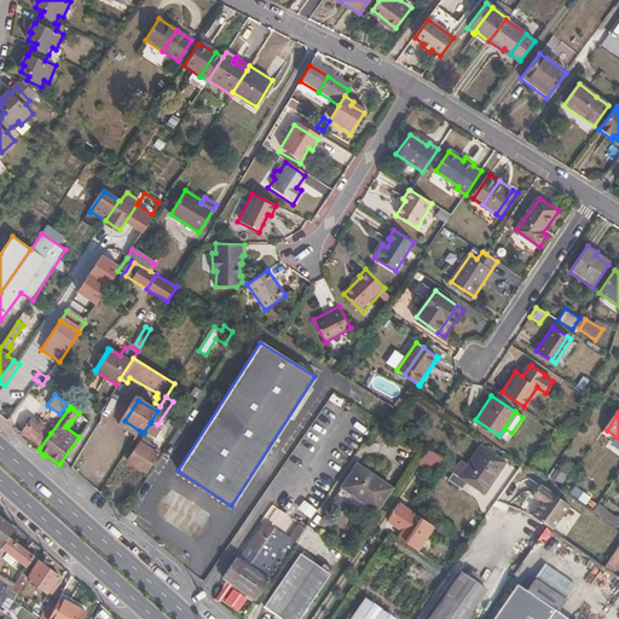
[(21,434),(40,447),(51,433),(44,427),(45,424),(39,421),(38,423),(32,418),(21,434)]
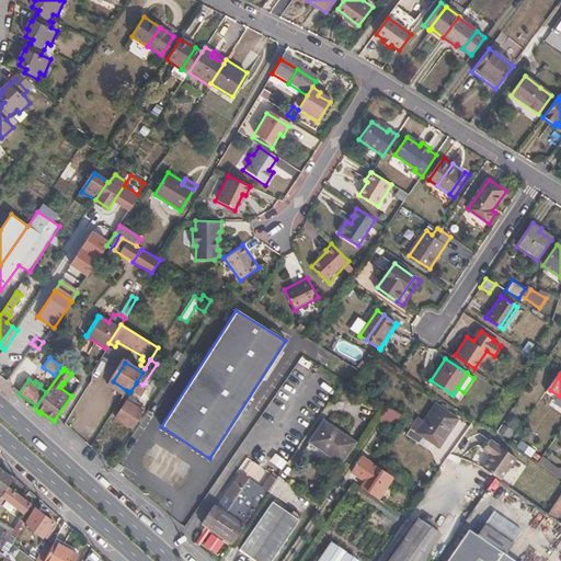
[(136,384),(130,391),(140,398),(146,390),(136,384)]
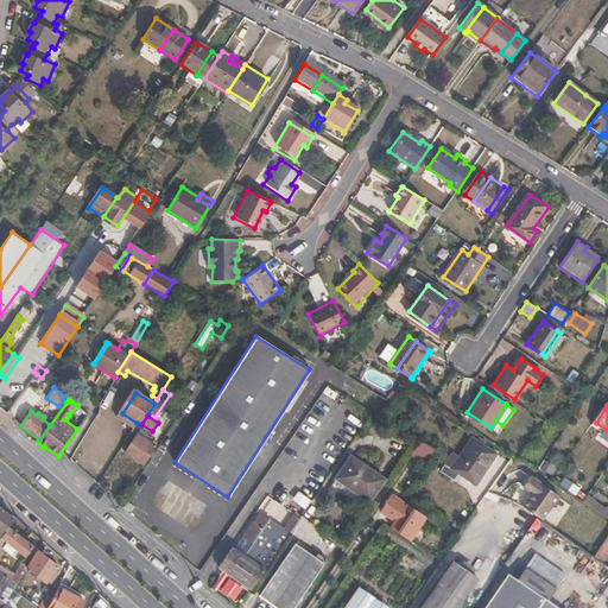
[(149,442),(135,434),(125,453),(143,463),(154,445),(153,445),(154,442),(150,438),(149,442)]
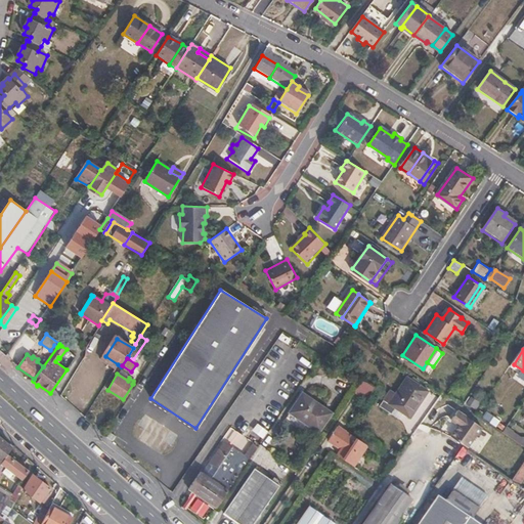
[(428,389),(406,375),(395,391),(390,388),(379,403),(391,411),(395,405),(402,410),(410,416),(428,389)]
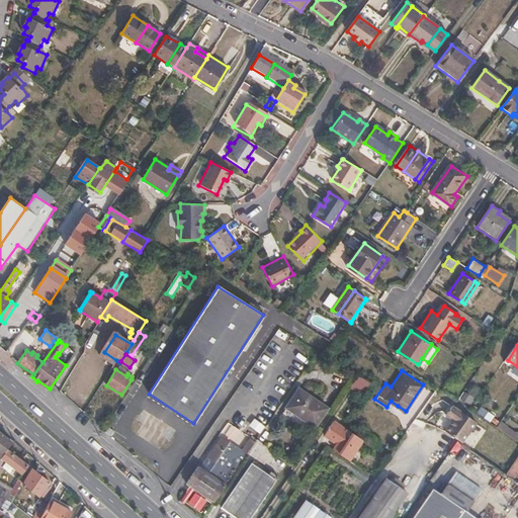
[(363,379),(358,375),(349,387),(355,392),(363,379)]
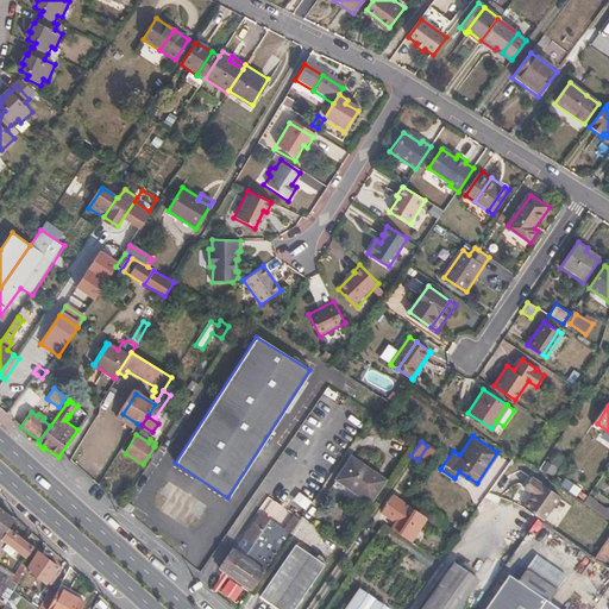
[(388,482),(355,458),(339,479),(372,503),(388,482)]
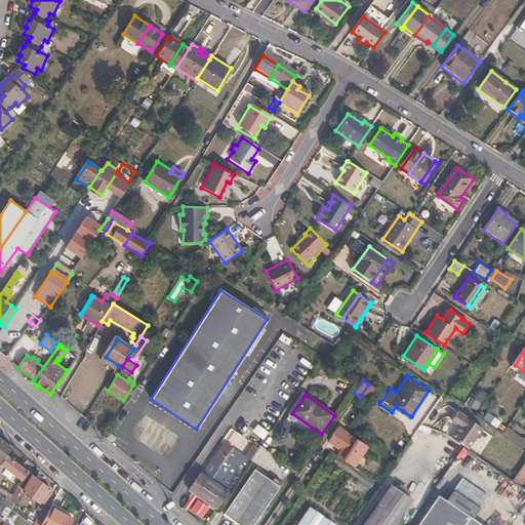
[(403,411),(396,406),(392,412),(399,416),(403,411)]
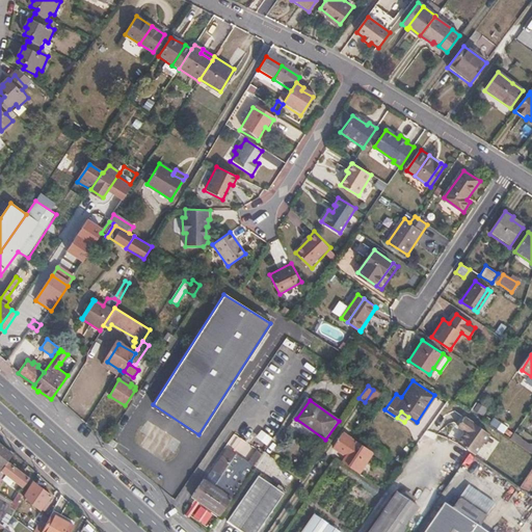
[(456,445),(468,453),(473,456),(487,434),(462,417),(455,428),(463,433),(455,445),(456,445)]
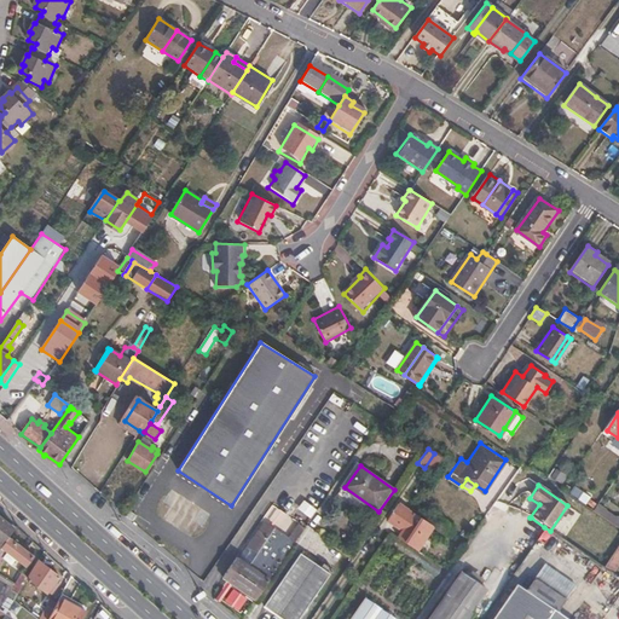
[(406,509),(398,503),(387,520),(403,532),(397,539),(416,551),(433,527),(406,509)]
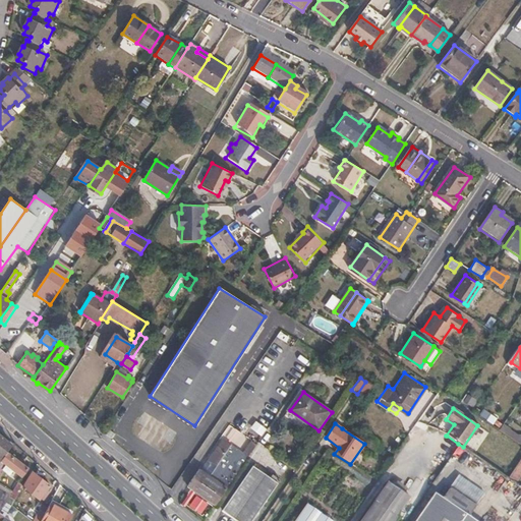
[(520,433),(503,424),(499,430),(520,443),(520,433)]
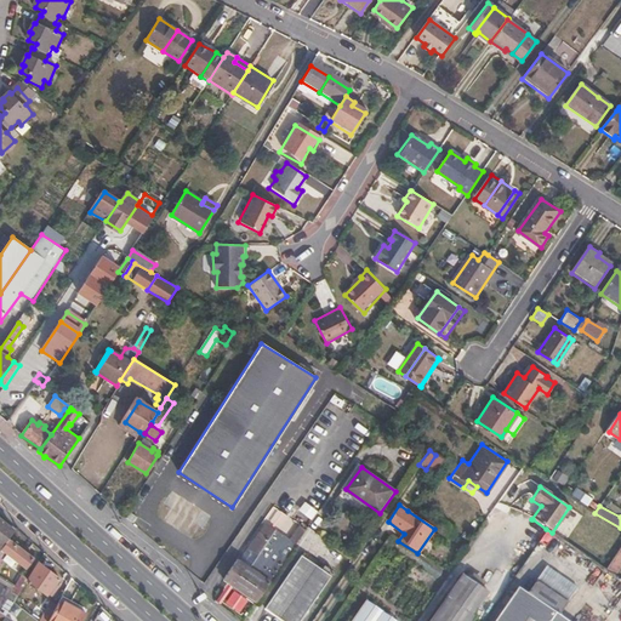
[(0,545),(12,529),(0,517),(0,545)]
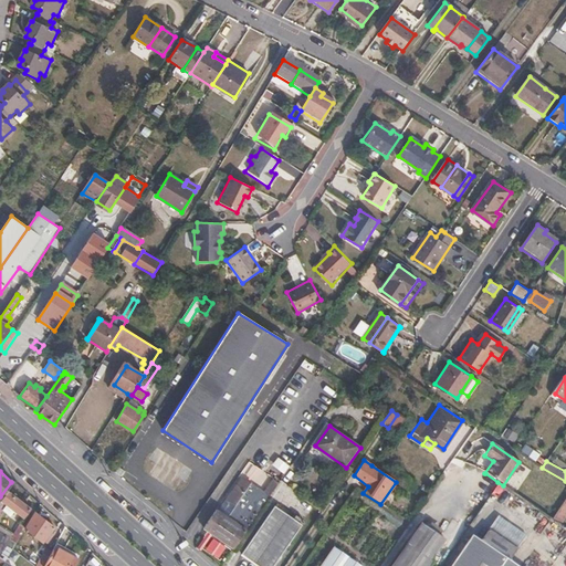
[(498,482),(485,473),(477,488),(489,495),(498,482)]
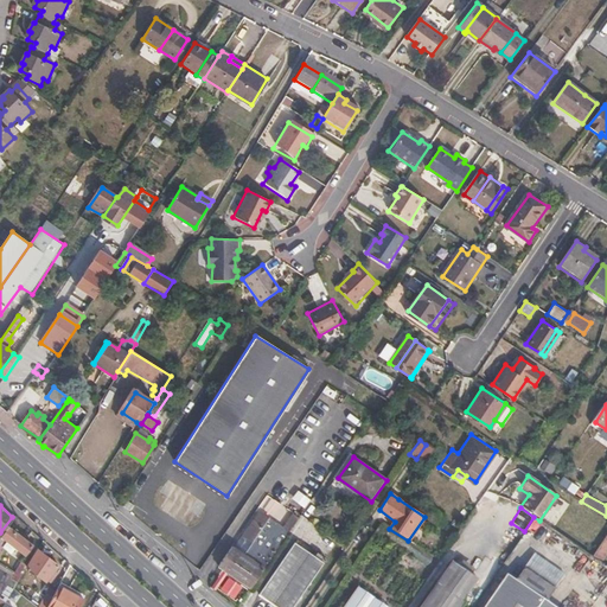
[(253,543),(269,518),(259,511),(242,535),(253,543)]
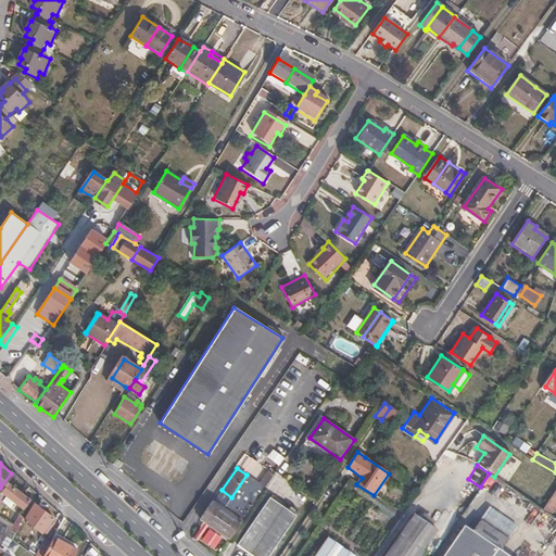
[(261,484),(247,475),(231,497),(224,507),(211,526),(231,540),(276,476),(270,471),(261,484)]
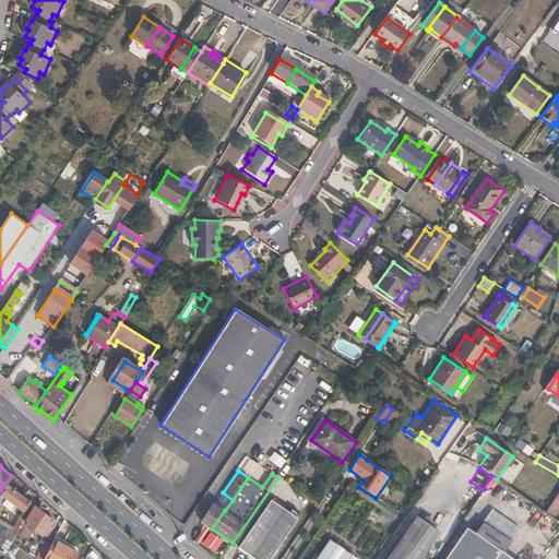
[(31,501),(8,485),(0,496),(0,508),(6,500),(8,498),(11,500),(25,509),(31,501)]
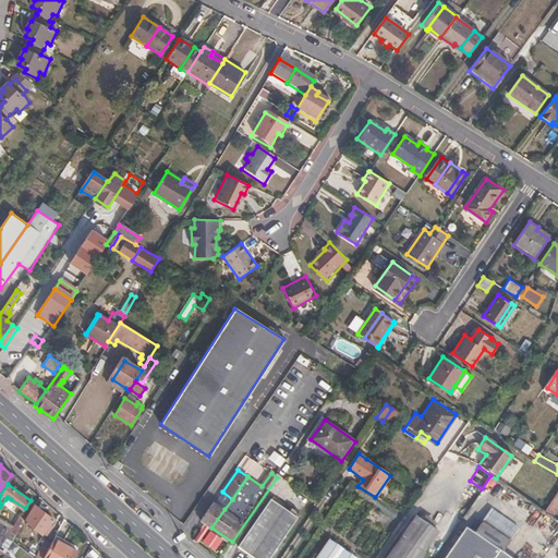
[(232,499),(222,492),(225,499),(220,506),(225,509),(232,499)]
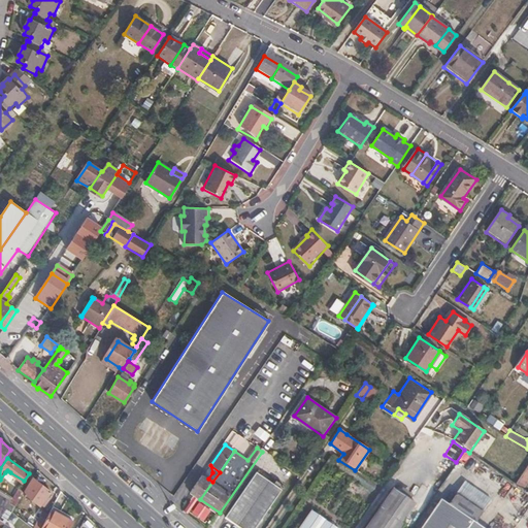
[(527,474),(527,470),(523,467),(512,482),(520,486),(527,474)]
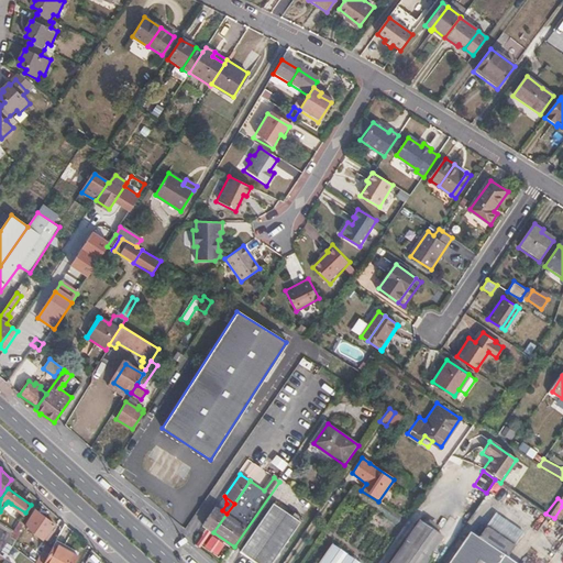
[(280,507),(275,504),(241,552),(256,562),(273,562),(301,525),(300,522),(301,521),(302,522),(302,520),(302,519),(295,514),(294,516),(290,514),(291,511),(283,505),(280,507)]
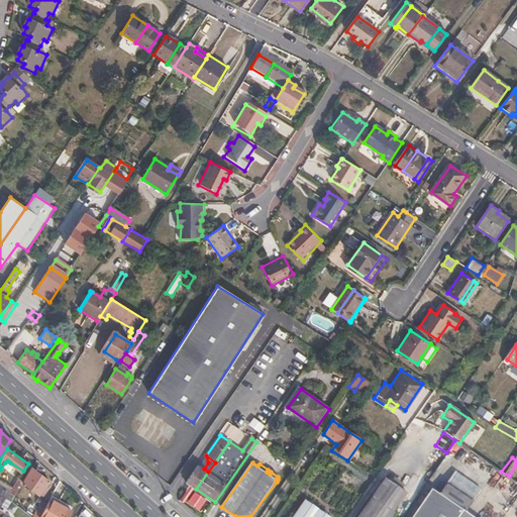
[(196,489),(208,472),(204,469),(199,466),(188,482),(196,489)]
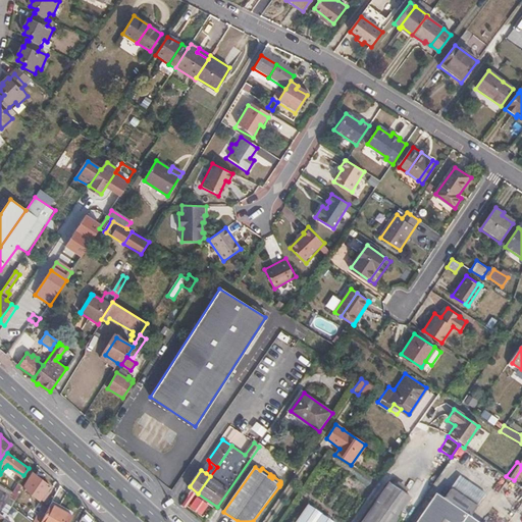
[(52,489),(34,472),(24,487),(41,503),(42,502),(48,493),(51,496),(53,492),(51,490),(52,489)]
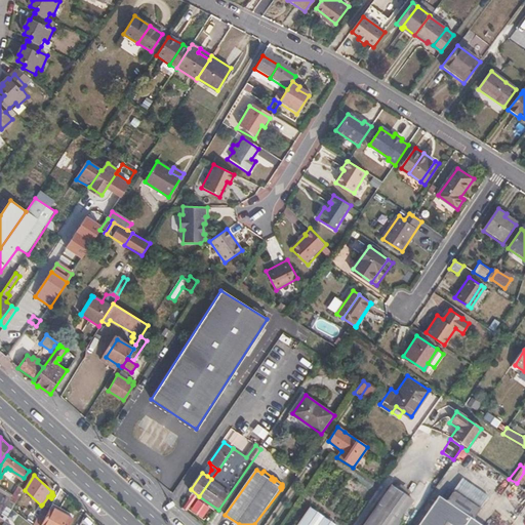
[(485,500),(458,482),(444,503),(436,498),(434,501),(431,500),(423,511),(427,513),(417,524),(476,524),(471,521),(485,500)]
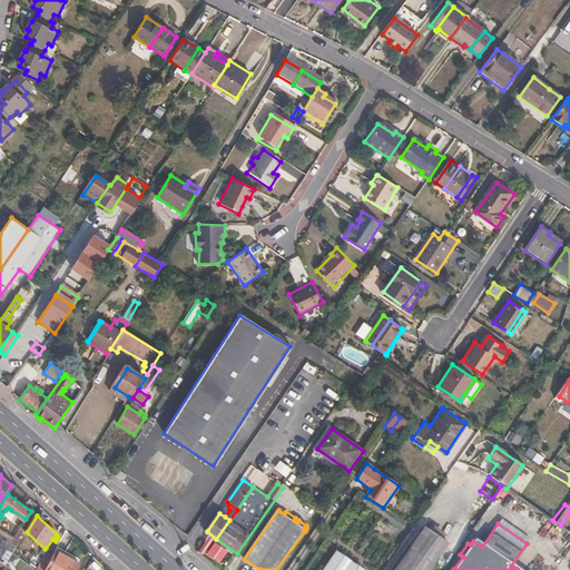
[(449,544),(423,527),(393,569),(432,569),(434,567),(434,566),(449,544)]
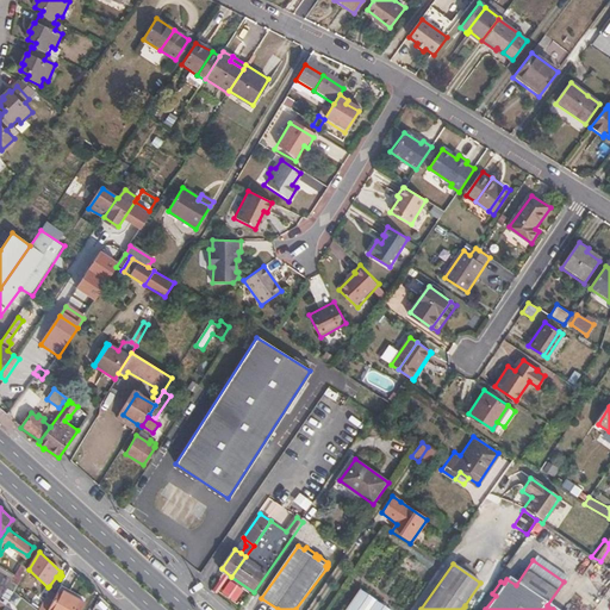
[(13,579),(0,571),(0,584),(7,589),(12,583),(13,579)]
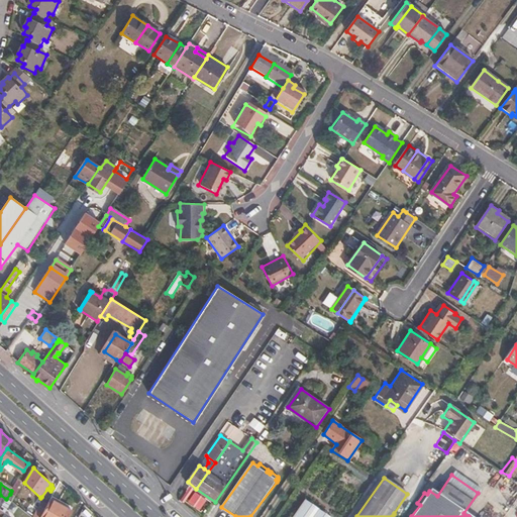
[(50,491),(47,489),(41,497),(43,499),(50,491)]
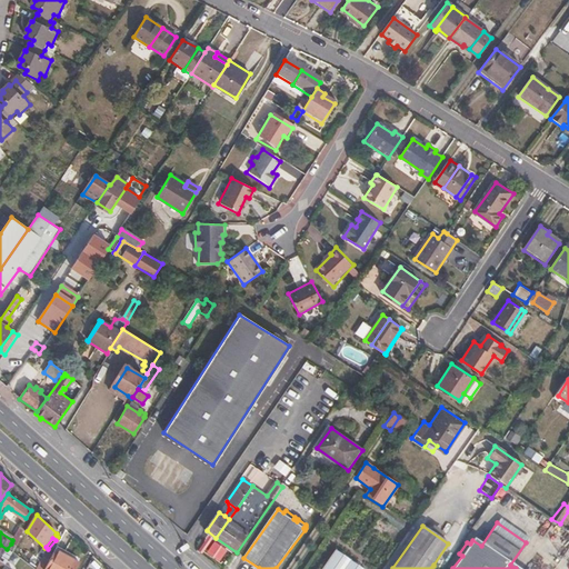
[(57,549),(47,566),(45,568),(75,568),(80,561),(57,549)]
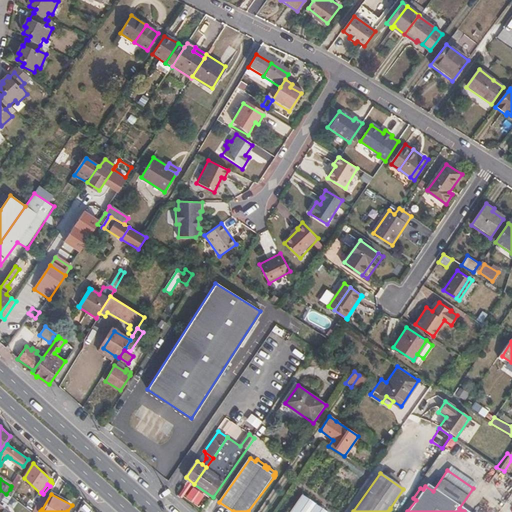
[(328,511),(301,494),(288,511),(328,511)]
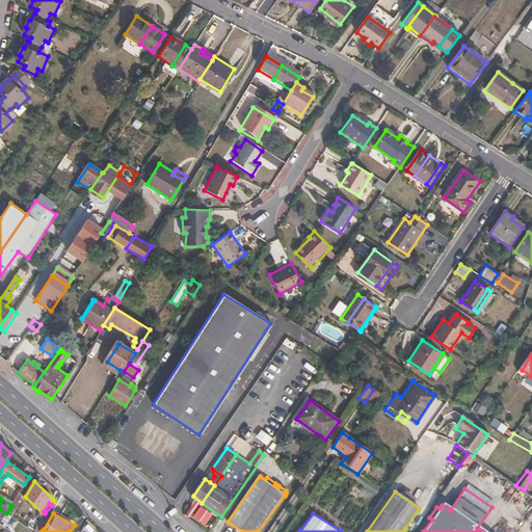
[(423,531),(432,520),(429,517),(419,531),(423,531)]
